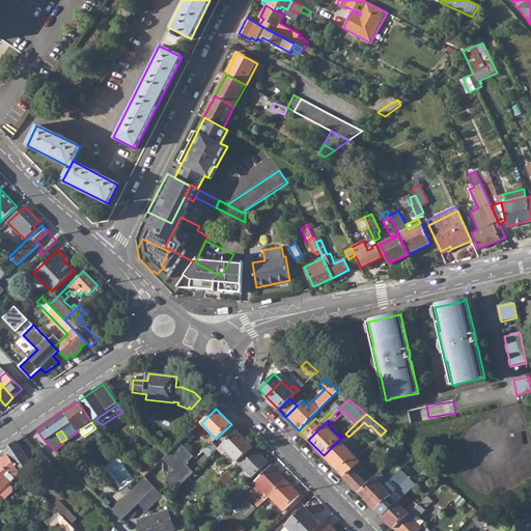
[(222,447),(239,464),(254,448),(238,431),(222,447)]
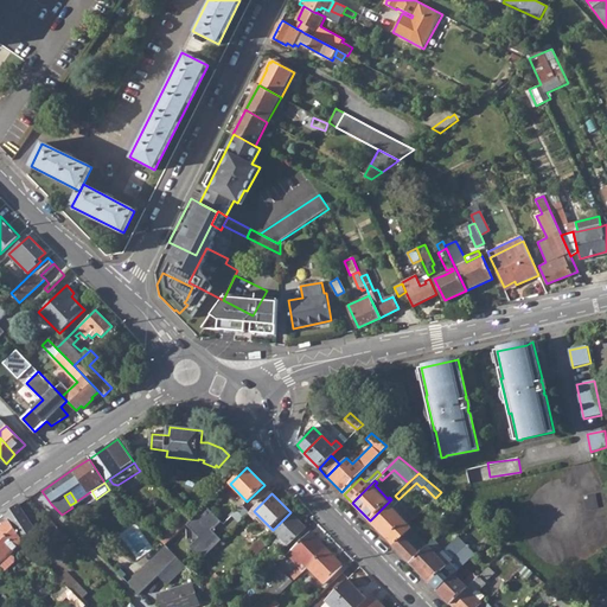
[(402,516),(389,502),(370,521),(394,545),(402,537),(403,537),(406,535),(407,534),(413,528),(407,521),(402,516)]
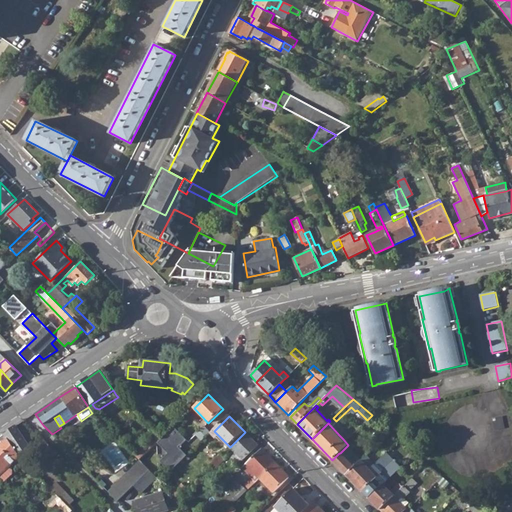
[(4,435),(19,455),(30,447),(16,426),(4,435)]
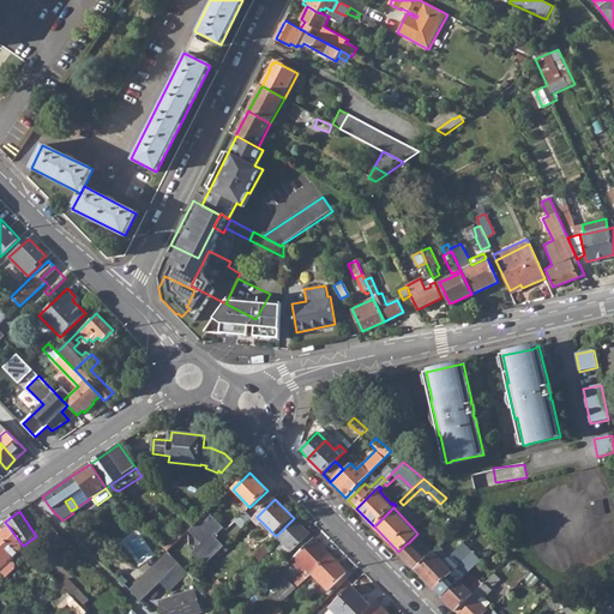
[(217,535),(226,528),(210,511),(190,530),(203,543),(194,551),(206,564),(227,546),(217,535)]
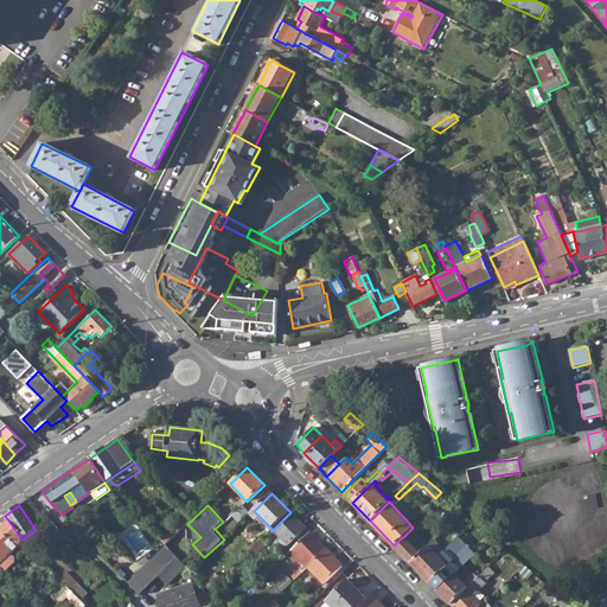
[(273,530),(288,545),(306,528),(291,512),(273,530)]
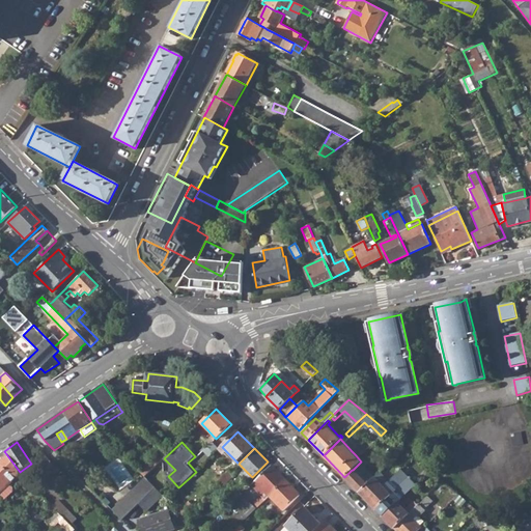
[(0,456),(2,460),(0,463),(0,493),(5,488),(10,484),(21,474),(20,472),(4,451),(0,453),(0,456)]
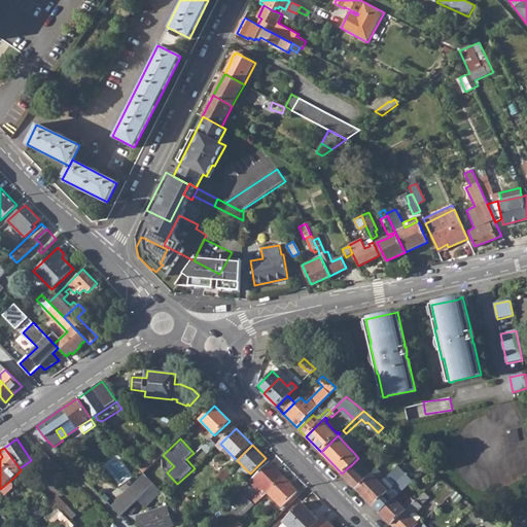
[(143,473),(144,475),(154,464),(150,460),(140,470),(143,473)]
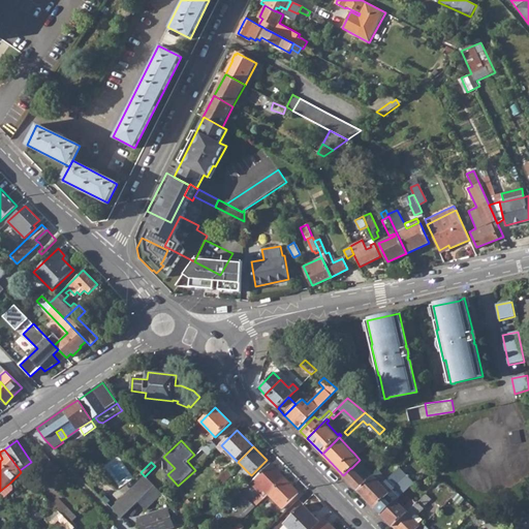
[(251,503),(255,507),(269,495),(285,478),(280,473),(271,464),(251,483),(261,494),(251,503)]
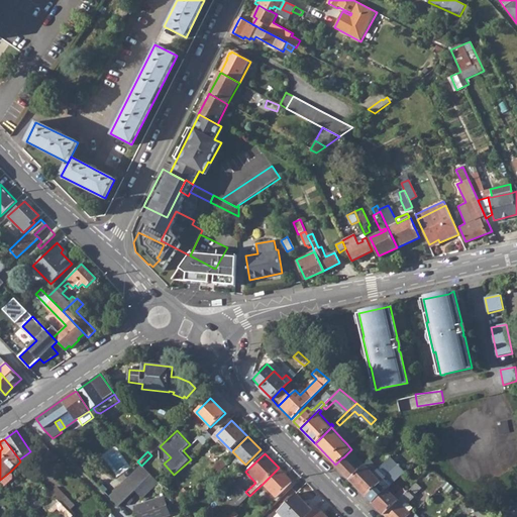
[(353,464),(349,459),(347,461),(343,457),(342,457),(335,464),(350,480),(365,466),(358,459),(353,464)]
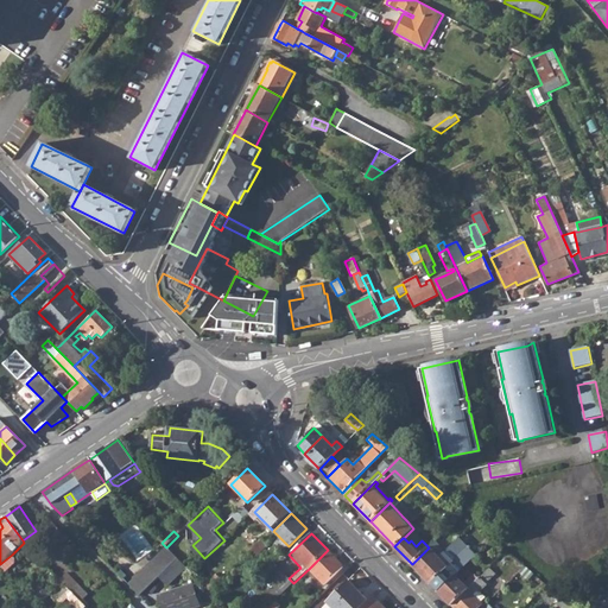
[(249,553),(254,558),(267,545),(263,540),(249,553)]
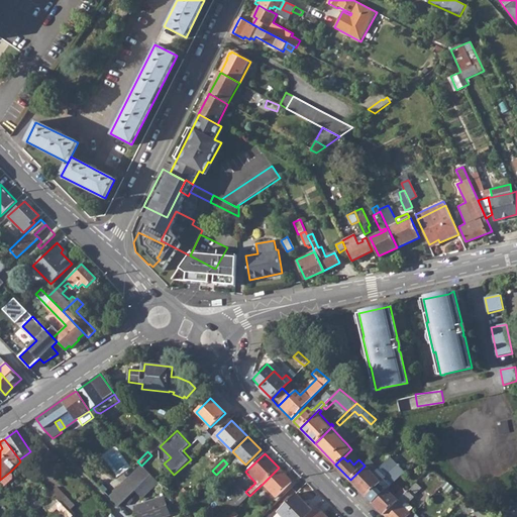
[(368,469),(374,462),(371,459),(365,466),(350,480),(373,503),(387,489),(402,475),(387,460),(375,473),(372,469),(370,471),(368,469)]
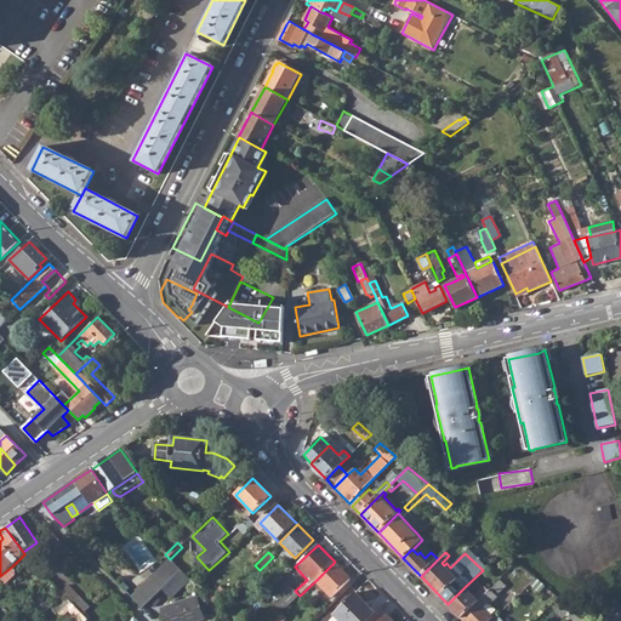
[(169,558),(130,596),(144,609),(183,571),(170,559),(169,558)]
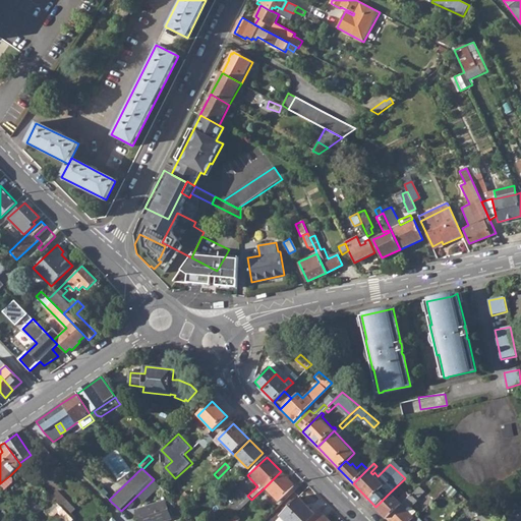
[(265,487),(279,502),(294,485),(281,471),(265,487)]
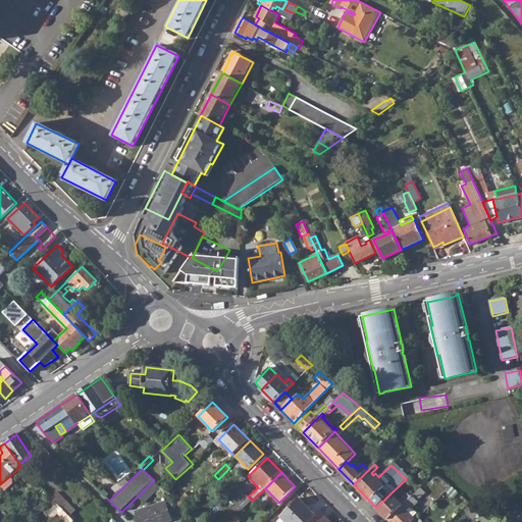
[(221,486),(228,493),(237,484),(230,478),(221,486)]
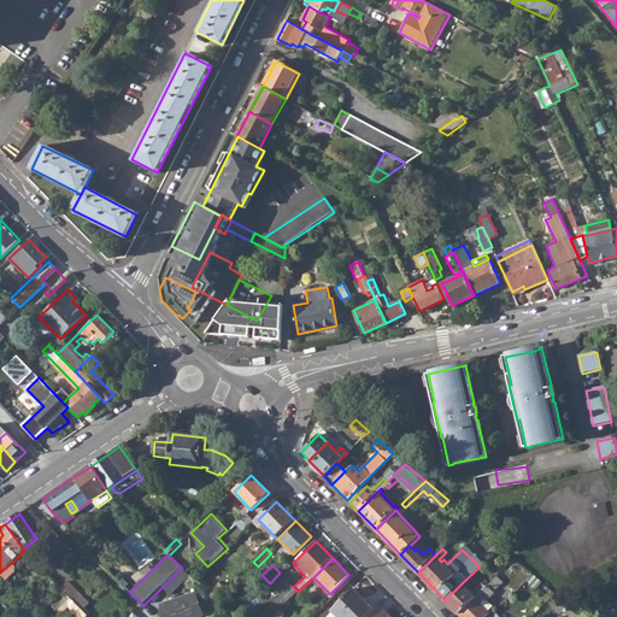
[(187,574),(182,568),(164,587),(171,594),(183,582),(181,581),(187,574)]
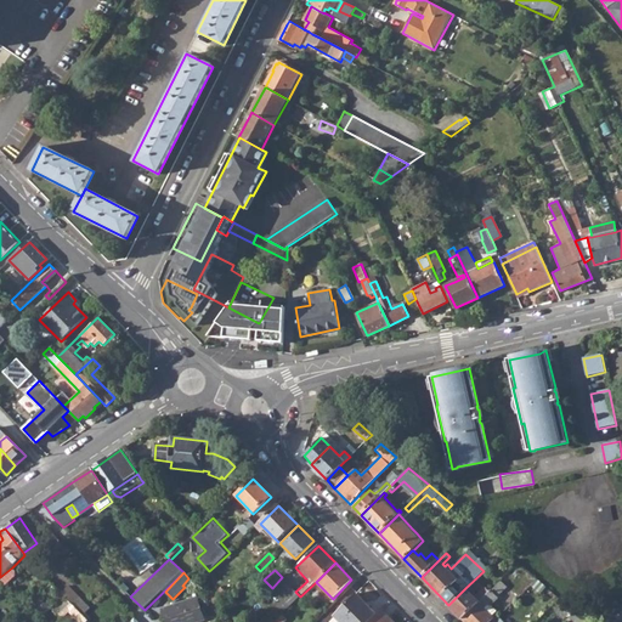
[(272,588),(281,598),(292,587),(282,577),(272,588)]
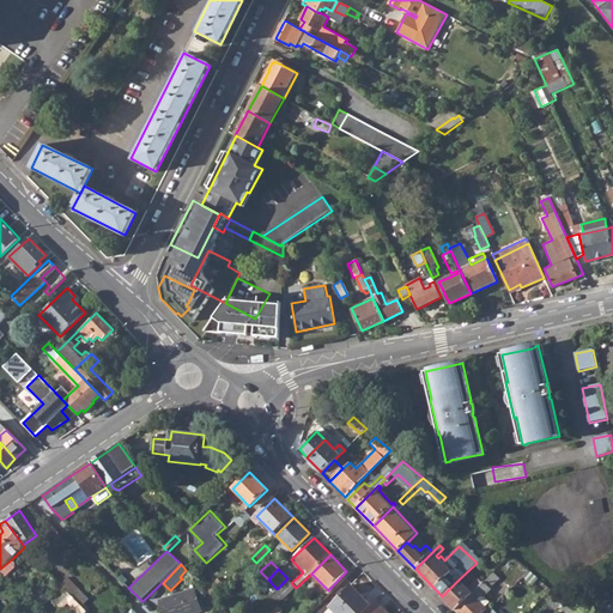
[(523,576),(532,584),(538,578),(529,570),(523,576)]
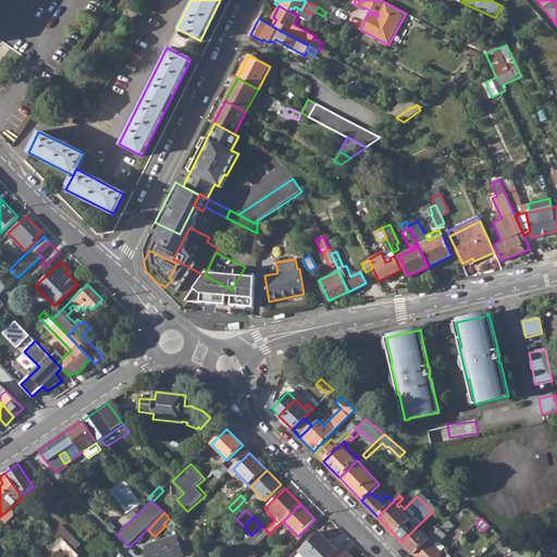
[(436,556),(441,554),(441,552),(433,544),(438,540),(438,541),(445,534),(445,533),(449,529),(444,523),(438,529),(413,554),(416,556),(436,556)]
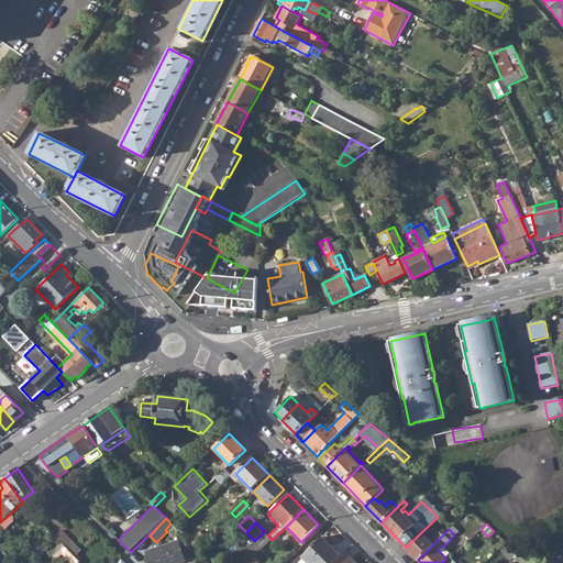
[(61,542),(65,547),(72,541),(62,530),(56,537),(61,542)]
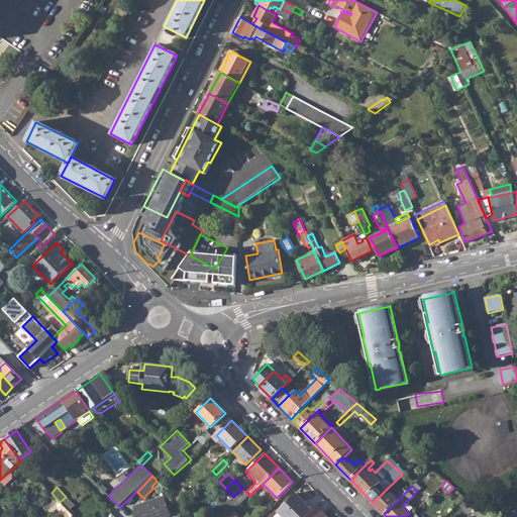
[(394,496),(387,489),(373,503),(384,514),(407,491),(403,488),(394,496)]
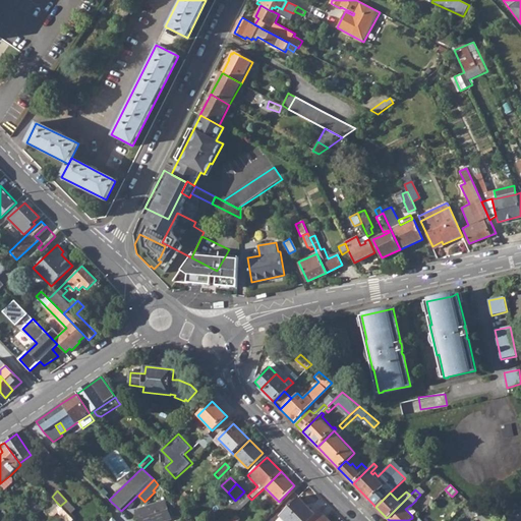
[(176,503),(181,507),(190,497),(186,493),(176,503)]
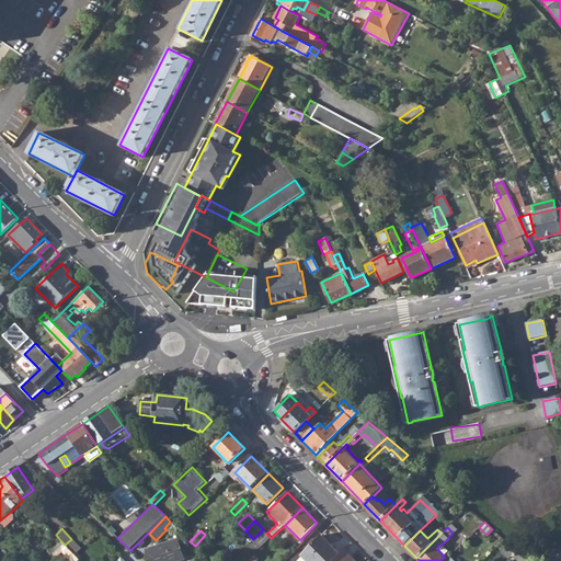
[(301,556),(307,560),(334,560),(341,556),(321,536),(301,556)]
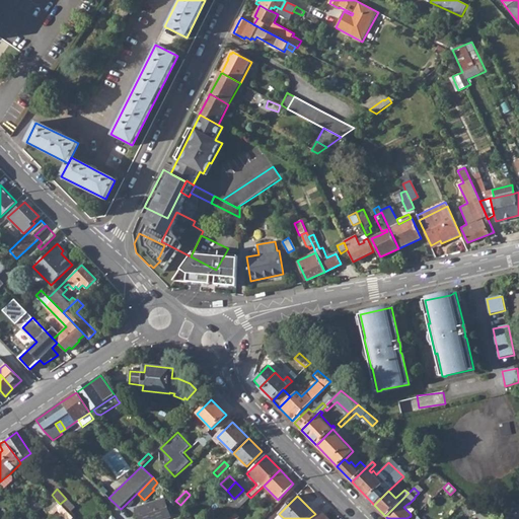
[(46,508),(50,513),(60,504),(56,500),(46,508)]
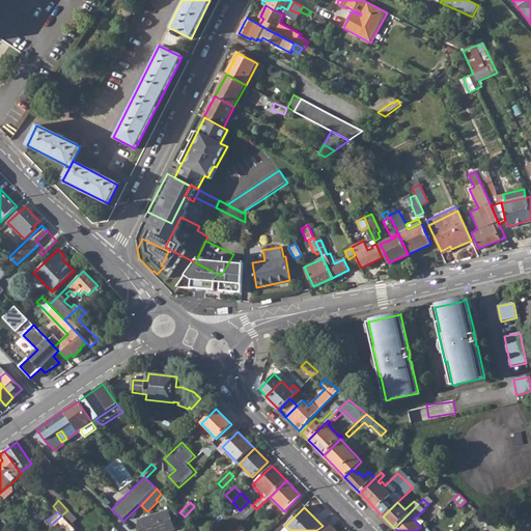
[(168,530),(174,529),(169,511),(140,521),(143,530),(168,530)]
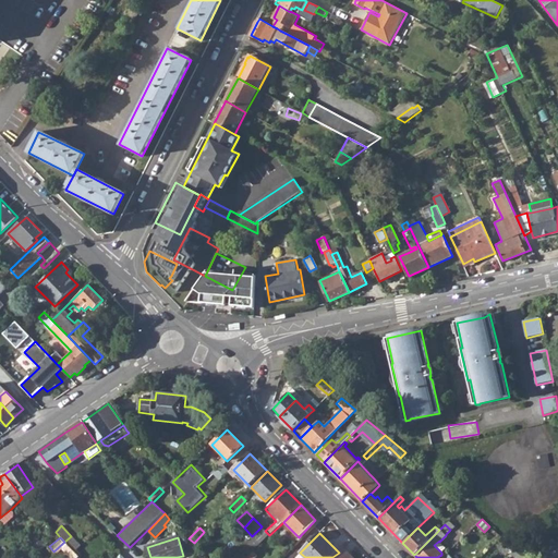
[(446,548),(439,542),(439,541),(434,545),(441,553),(446,548)]
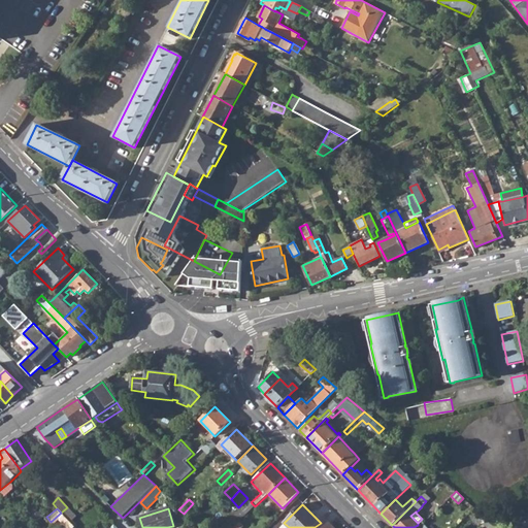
[(482,524),(487,527),(492,523),(479,512),(472,518),(481,525),(482,524)]
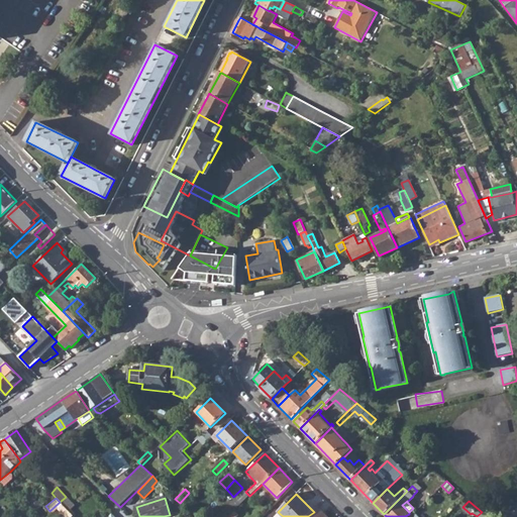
[(58,508),(66,516),(72,516),(74,516),(60,502),(49,511),(52,513),(58,508)]
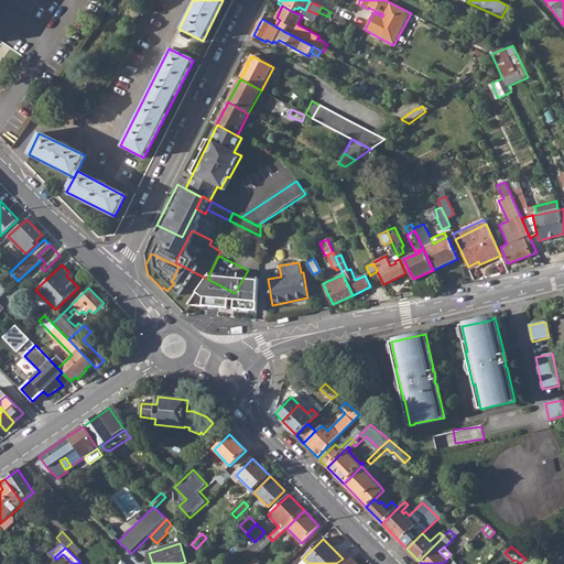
[(356,563),(347,554),(343,559),(336,563),(356,563)]
